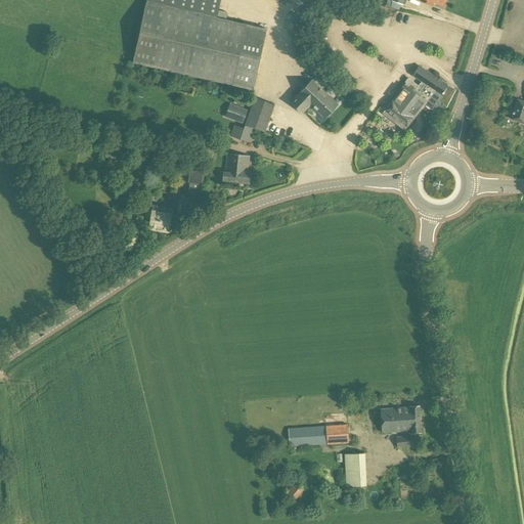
[(402,4),(403,0),(391,0),(391,1),(392,1),(390,8),(399,11),(401,4),(402,4)]
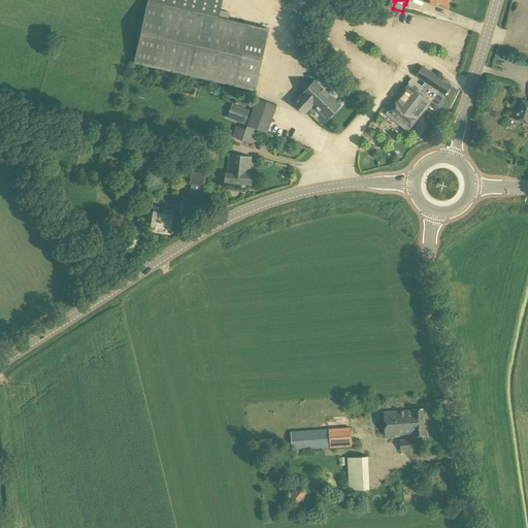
[(149,2),(134,64),(256,92),(270,29),(149,2)]
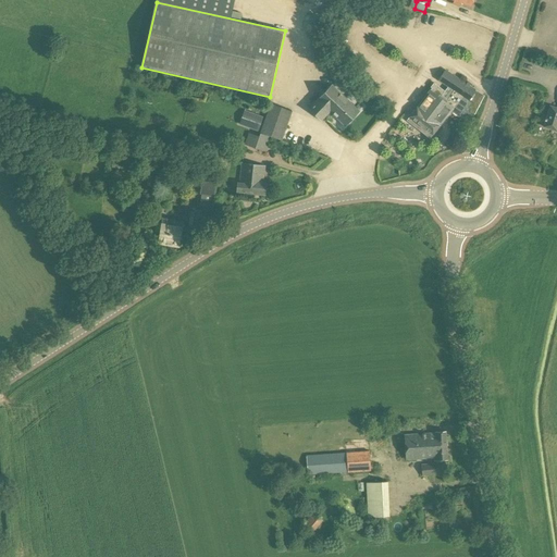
[(325,8),(314,4),(313,11),(323,13),(325,8)]
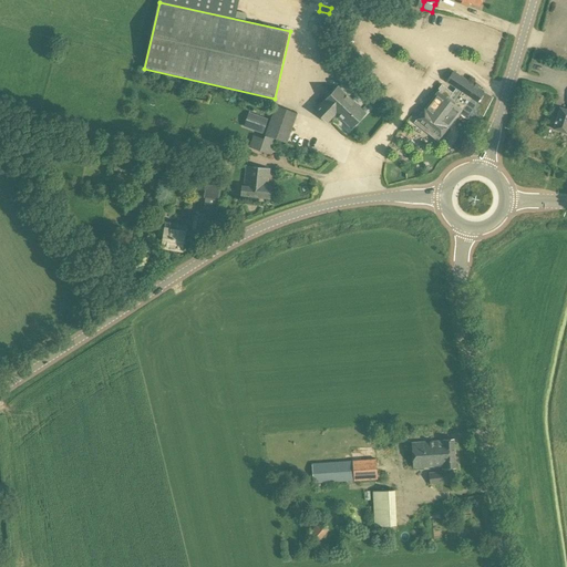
[(482,117),(492,98),(453,71),(445,81),(455,89),(452,93),(441,85),(437,90),(439,91),(416,119),(440,137),(461,110),(463,106),(471,112),(482,117)]
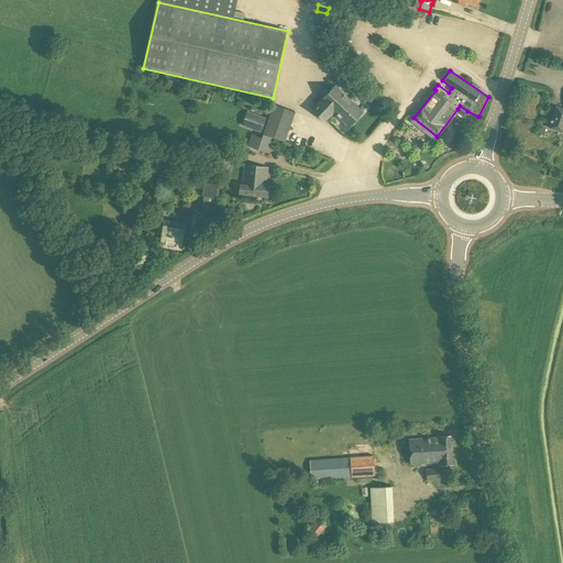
[(346,75),(339,81),(343,86),(351,78),(346,75)]
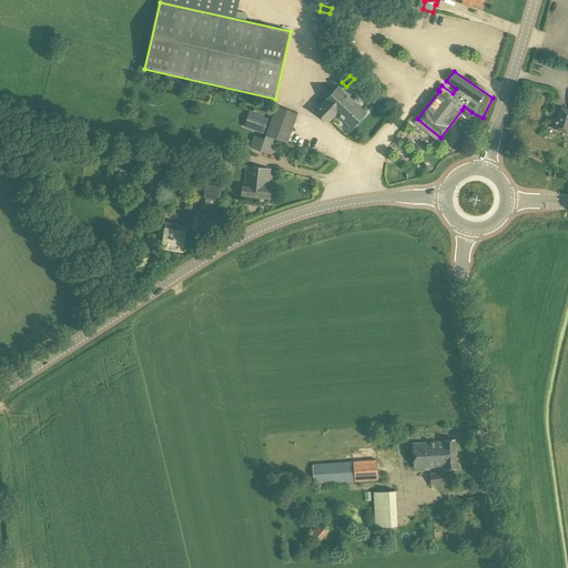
[(352,129),(366,113),(338,87),(315,110),(327,122),(336,113),(352,129)]
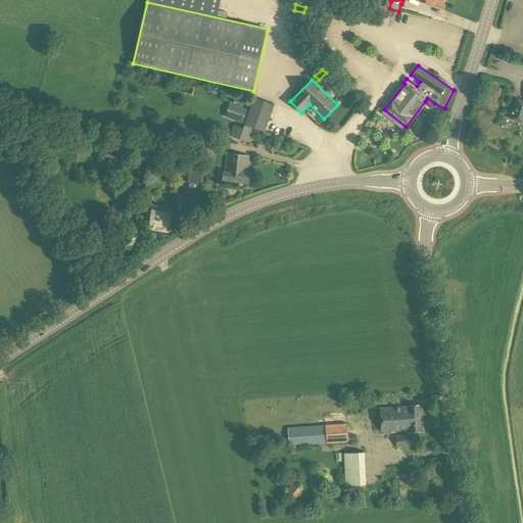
[(264,132),(274,105),(253,97),(243,125),(264,132)]
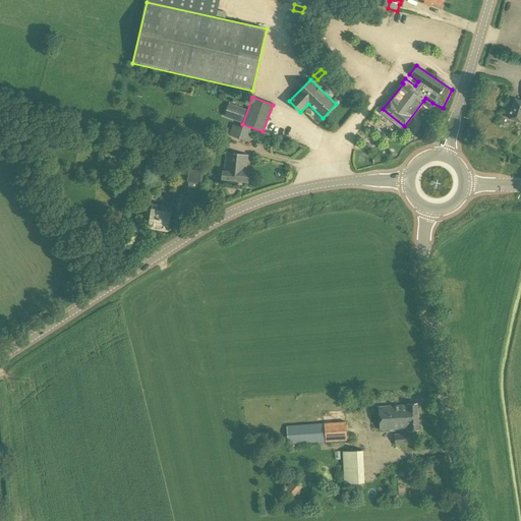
[(520,101),(514,99),(508,118),(520,122),(520,121),(520,101)]
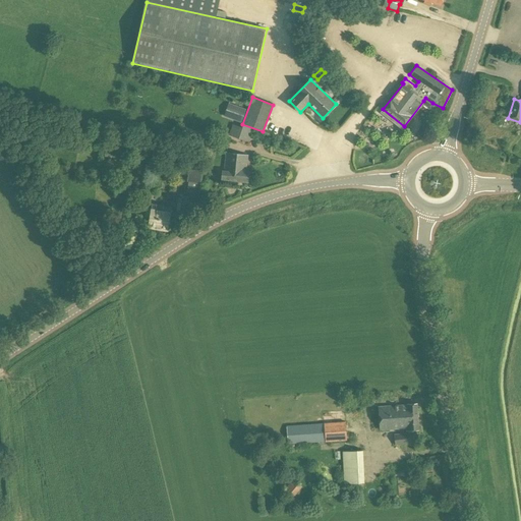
[(241,123),(246,110),(229,104),(224,118),(241,123)]
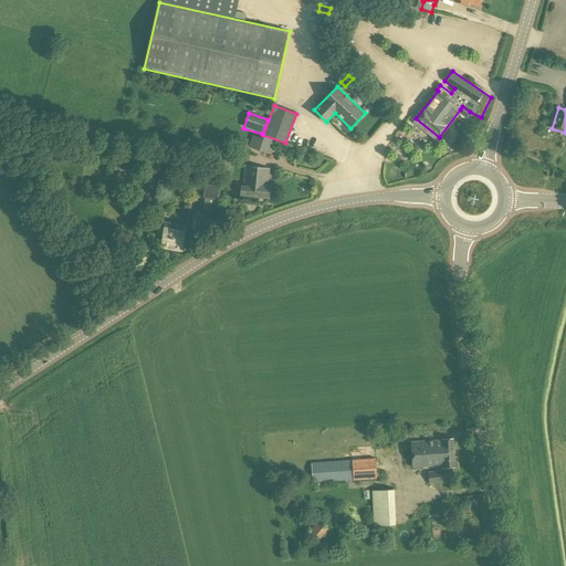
[(273,143),(260,138),(255,150),(269,154),(273,143)]
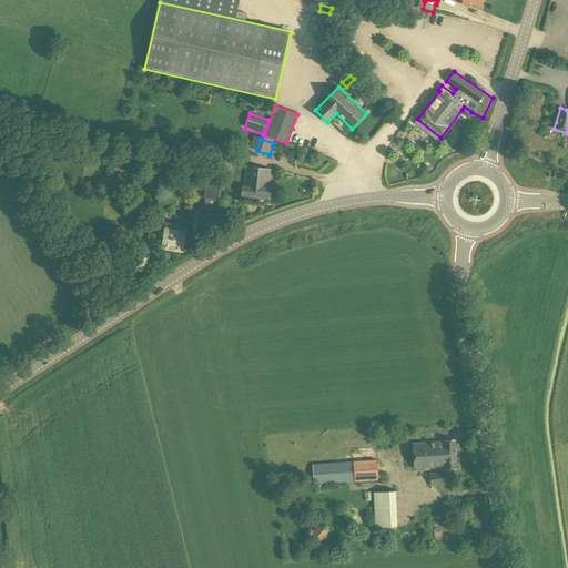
[(270,199),(271,186),(267,186),(269,170),(245,166),(244,186),(242,186),(241,196),(270,199)]
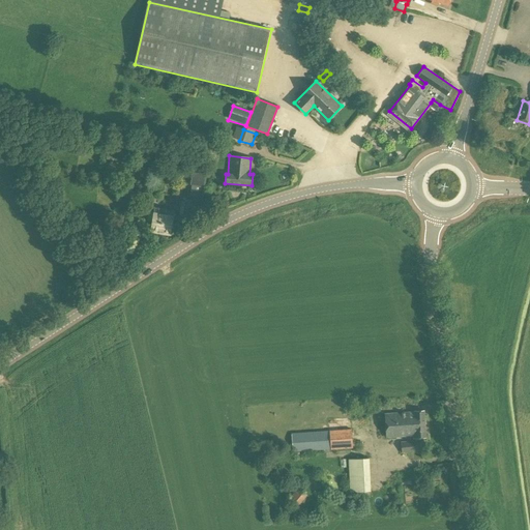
[(204,186),(205,174),(192,172),(190,184),(204,186)]
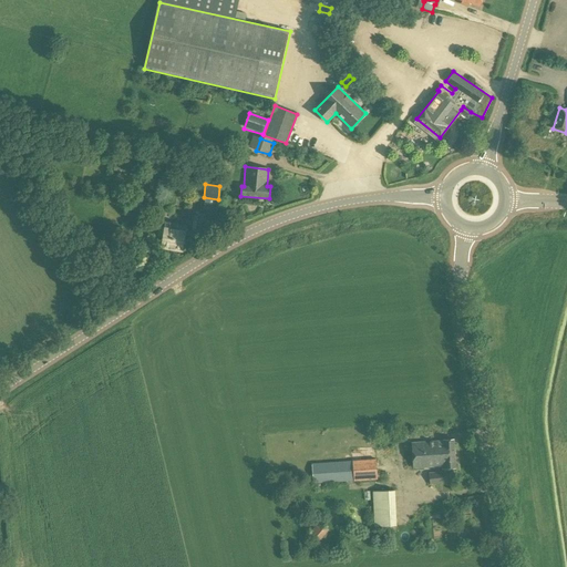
[(200,233),(204,215),(192,213),(189,222),(192,222),(191,230),(200,233)]
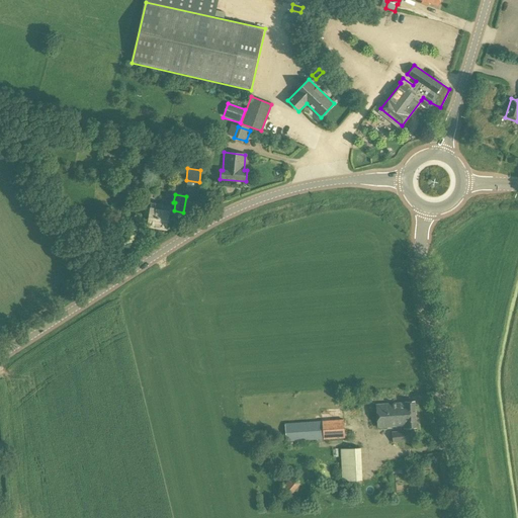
[(152,203),(151,207),(145,206),(143,216),(150,218),(148,226),(165,229),(169,206),(152,203)]
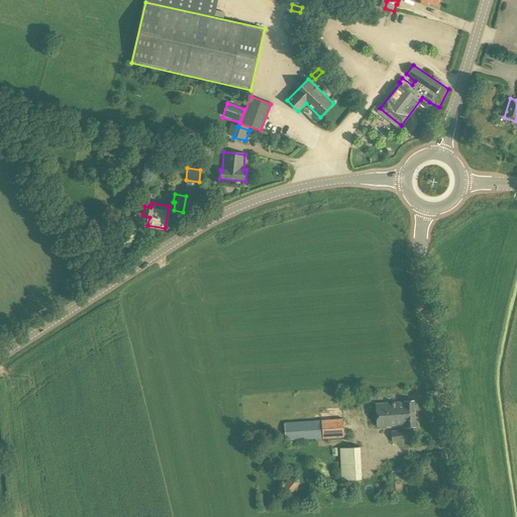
[(401,402),(403,424),(403,427),(415,426),(413,401),(401,402)]
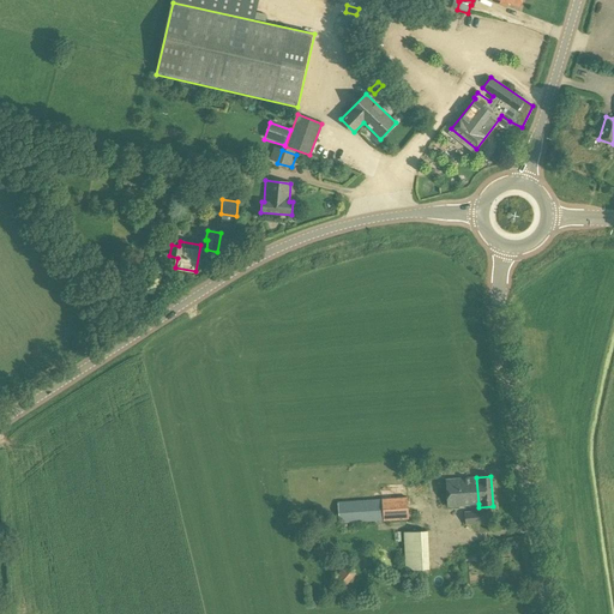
[(479,504),(476,477),(445,480),(447,506),(479,504)]
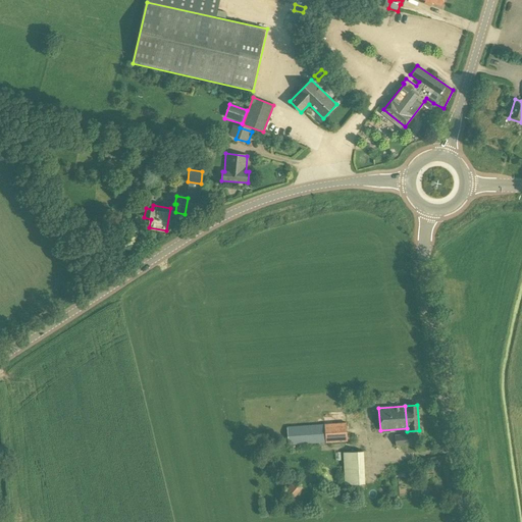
[(347,441),(346,422),(332,423),(324,424),(288,427),(289,445),(325,442),(347,441)]
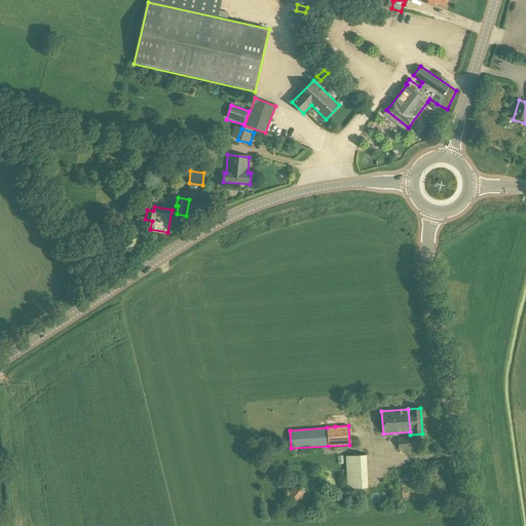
[(419,448),(418,437),(398,439),(399,450),(419,448)]
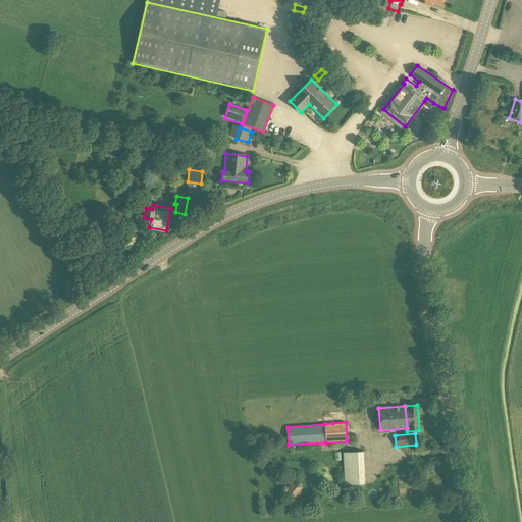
[(344,453),(346,486),(365,485),(363,452),(344,453)]
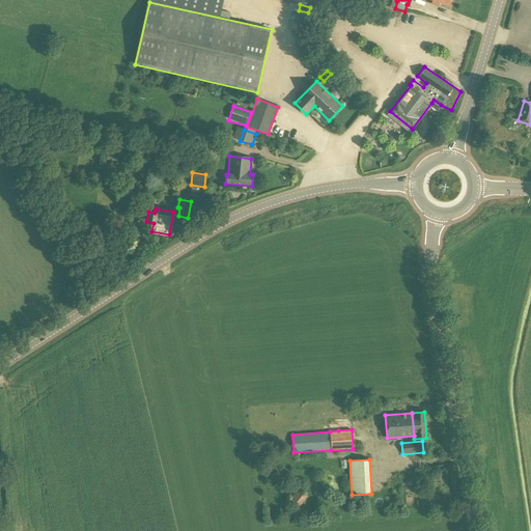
[(300,506),(307,496),(298,490),(290,499),(300,506)]
